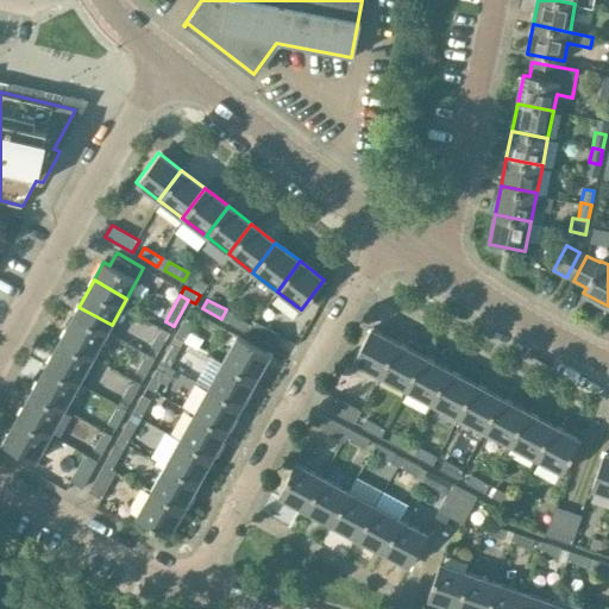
[(96,352),(112,325),(79,307),(63,334),(96,352)]
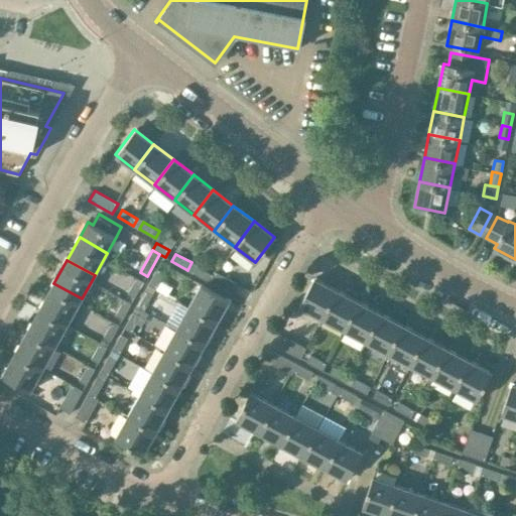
[(238,284),(200,262),(194,273),(232,294),(238,284)]
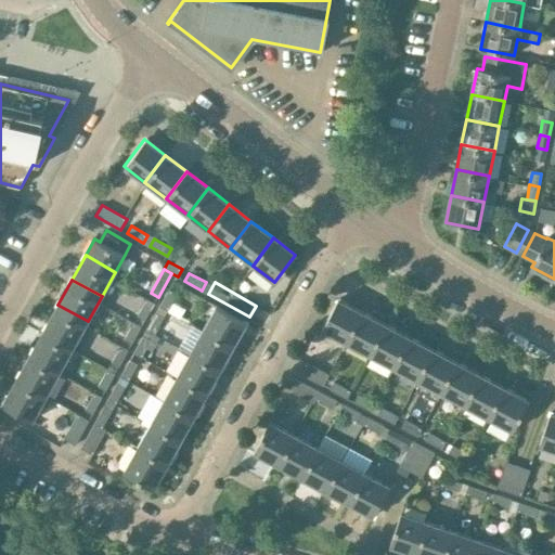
[(177,293),(169,289),(160,306),(168,310),(177,293)]
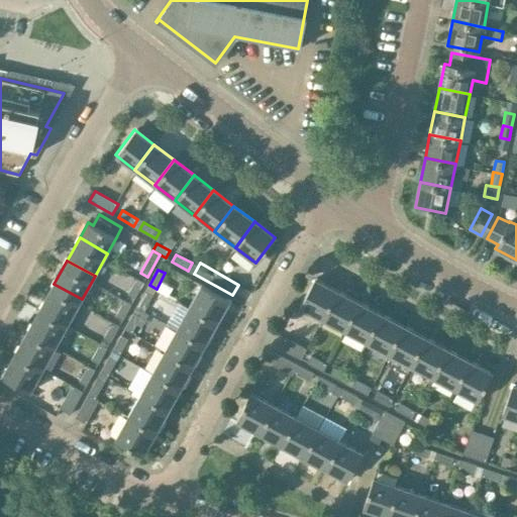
[(321,318),(335,289),(314,278),(299,306),(321,318)]
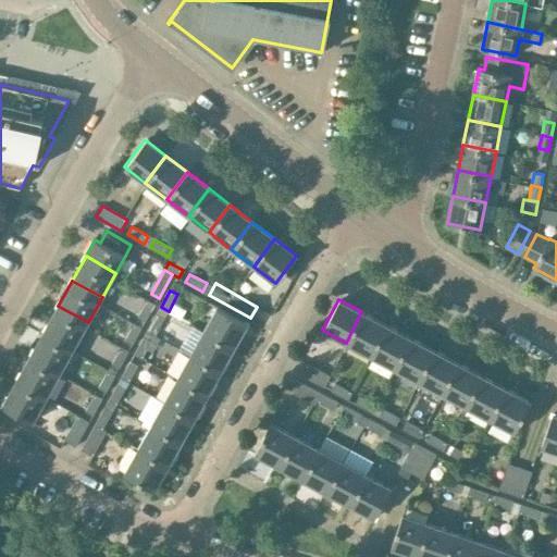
[(146,321),(155,305),(147,300),(138,317),(146,321)]
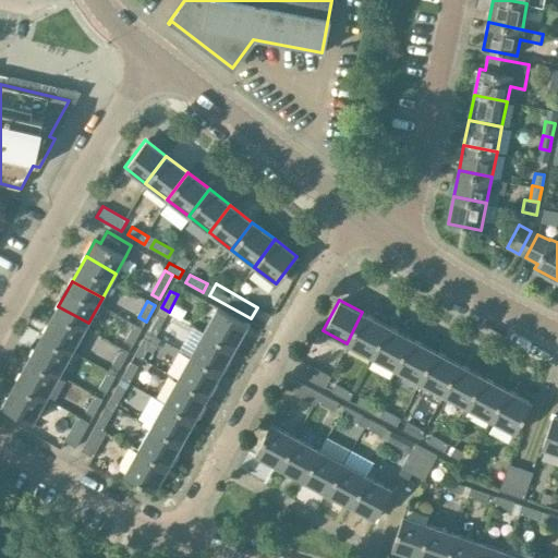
[(74,348),(88,323),(58,306),(45,330),(74,348)]
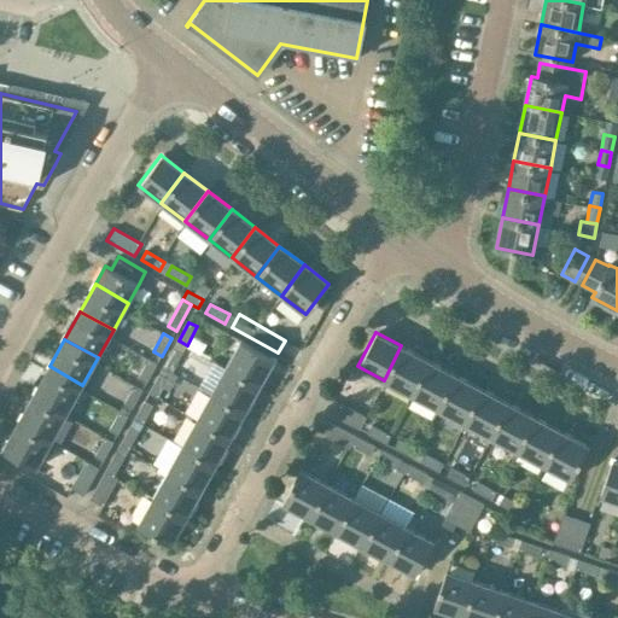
[(258,388),(274,359),(242,340),(226,368),(258,388)]
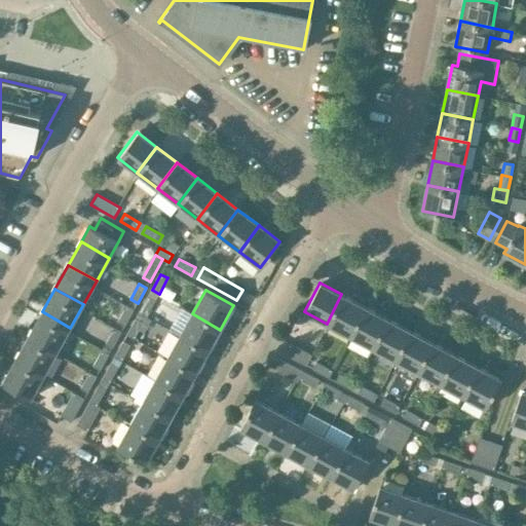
[(350,336),(366,307),(341,294),(327,324),(350,336)]
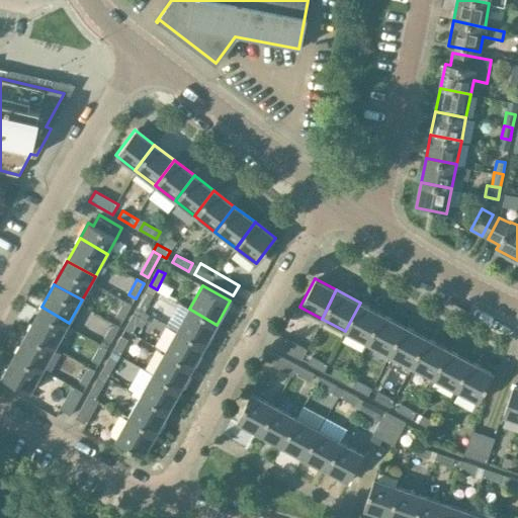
[(153,295),(146,291),(138,308),(145,312),(153,295)]
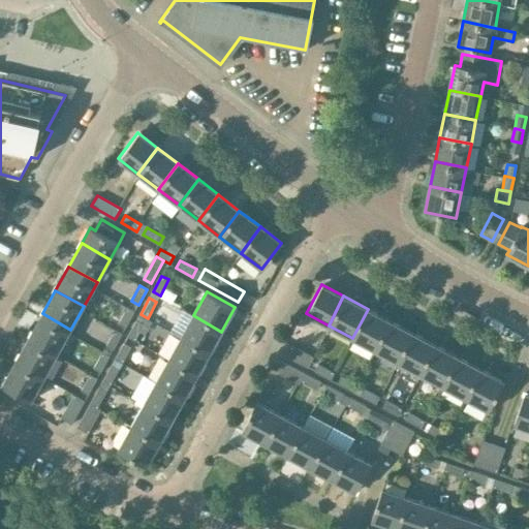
[(126,328),(134,311),(127,307),(119,323),(126,328)]
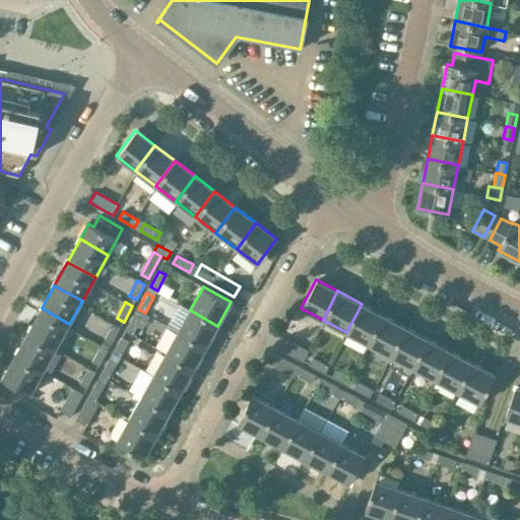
[(367,343),(382,315),(362,304),(346,332),(367,343)]
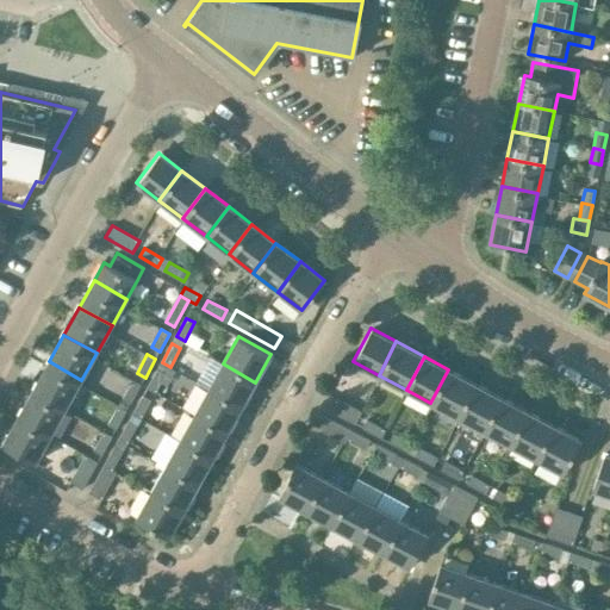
[(66,409),(81,380),(49,361),(32,391),(66,409)]
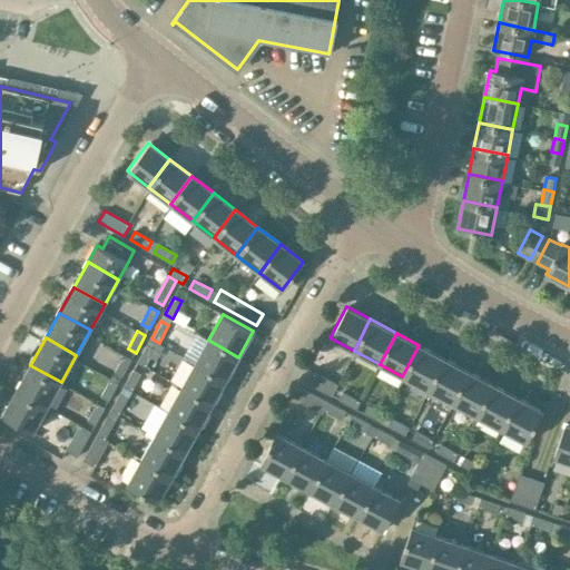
[(238,357),(208,340),(195,364),(225,381),(238,357)]
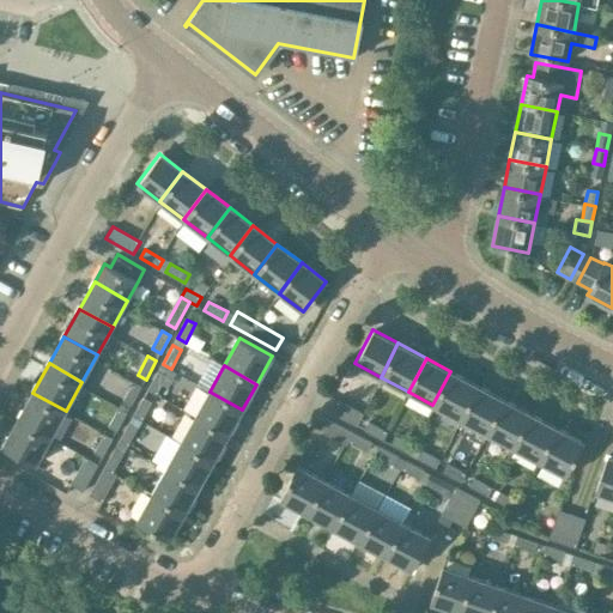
[(167,376),(158,371),(149,390),(157,395),(167,376)]
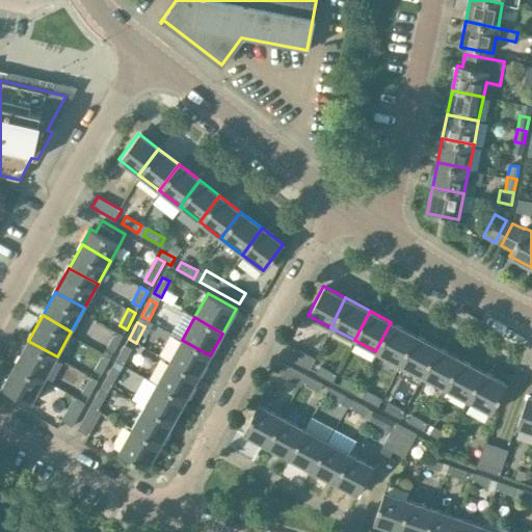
[(399,364),(415,335),(391,322),(375,351),(399,364)]
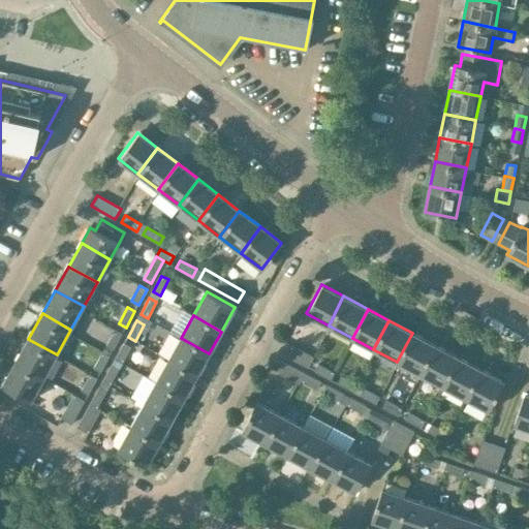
[(114,349),(122,334),(115,330),(106,346),(114,349)]
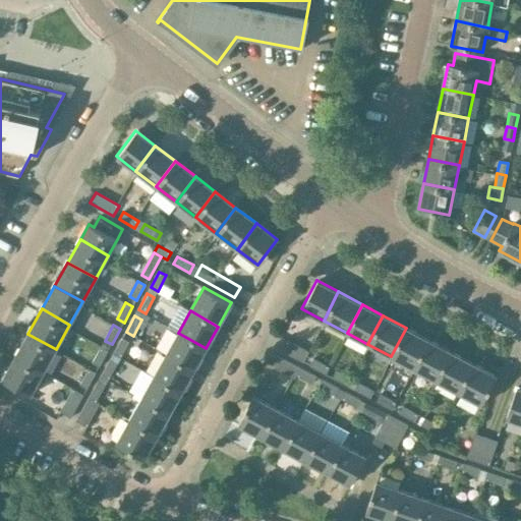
[(415,369),(430,340),(406,328),(391,356),(415,369)]
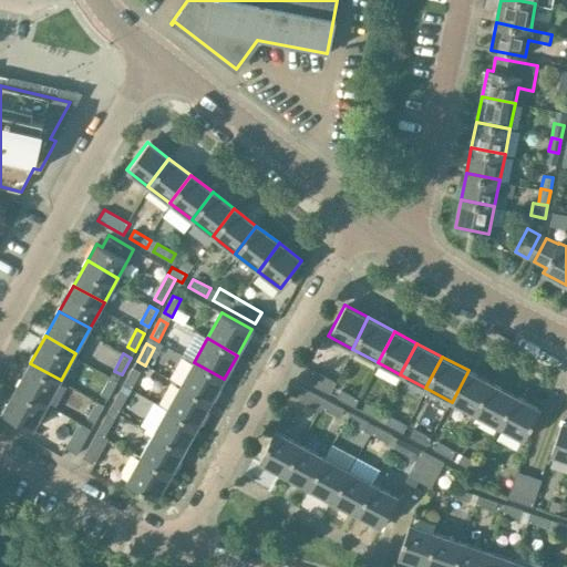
[(210,403),(224,379),(194,362),(181,387),(210,403)]
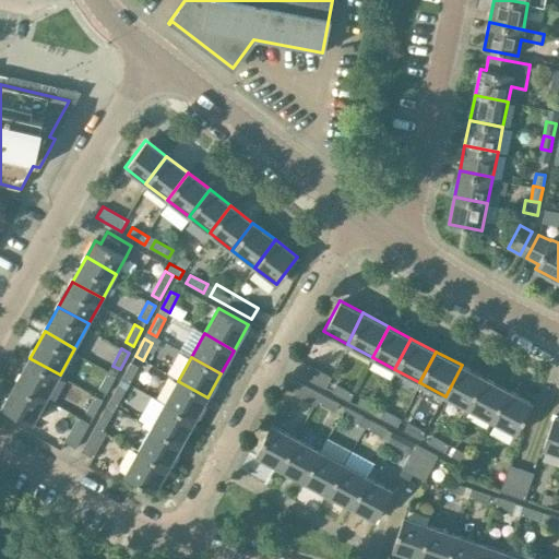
[(46,401),(60,375),(30,358),(15,383),(46,401)]
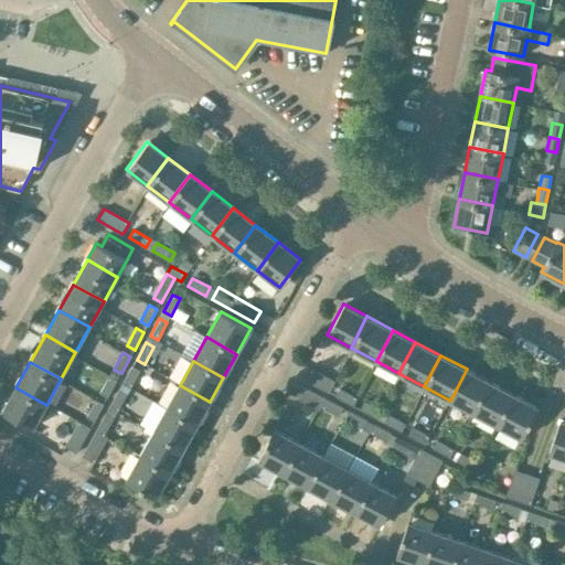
[(140,370),(132,366),(123,383),(131,387),(140,370)]
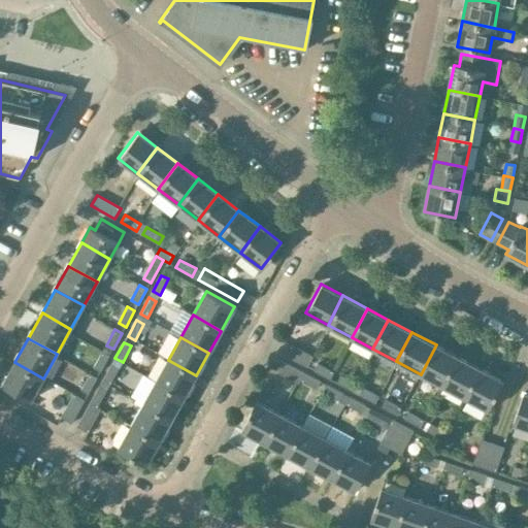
[(312,355),(289,342),(283,354),(306,366),(312,355)]
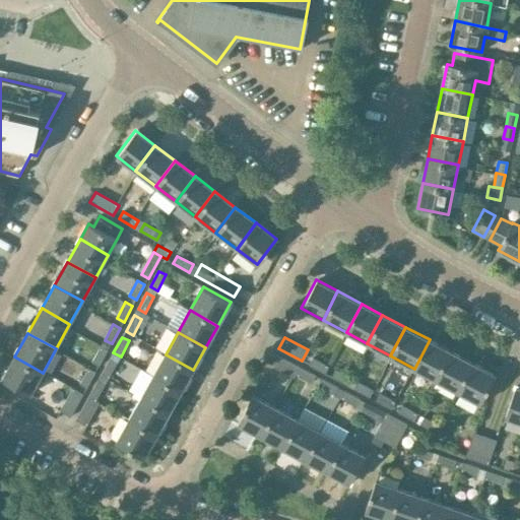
[(436,380),(451,350),(430,339),(414,369),(436,380)]
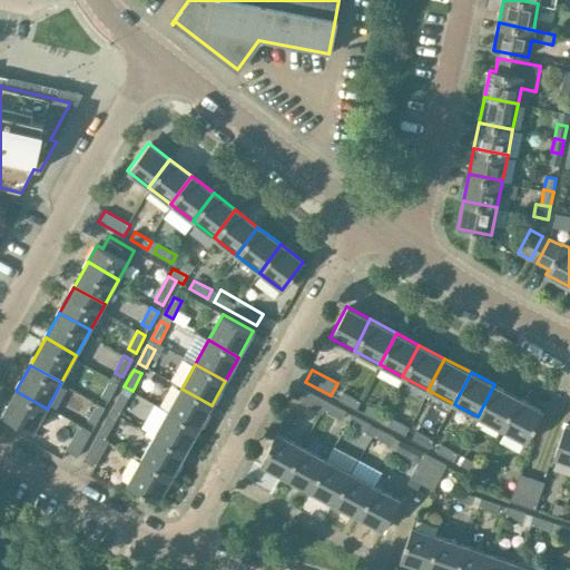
[(109,401),(118,383),(110,380),(101,396),(109,401)]
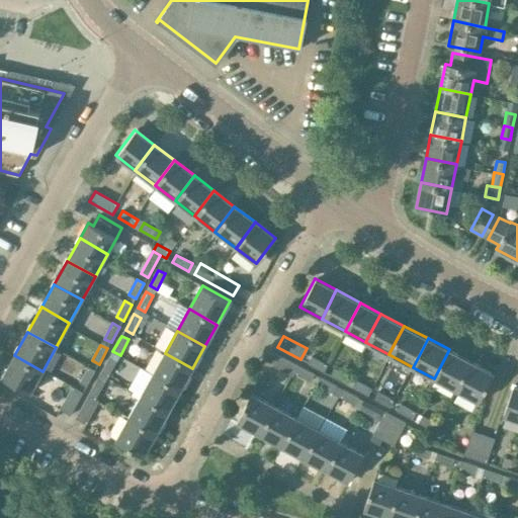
[(456,390),(471,361),(449,349),(434,378),(456,390)]
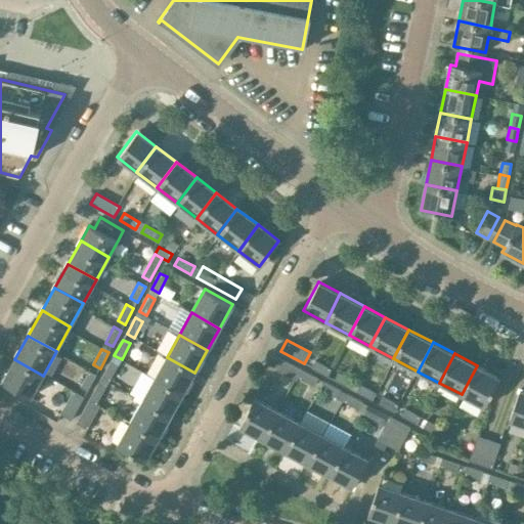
[(181,396),(194,373),(167,357),(154,380),(181,396)]
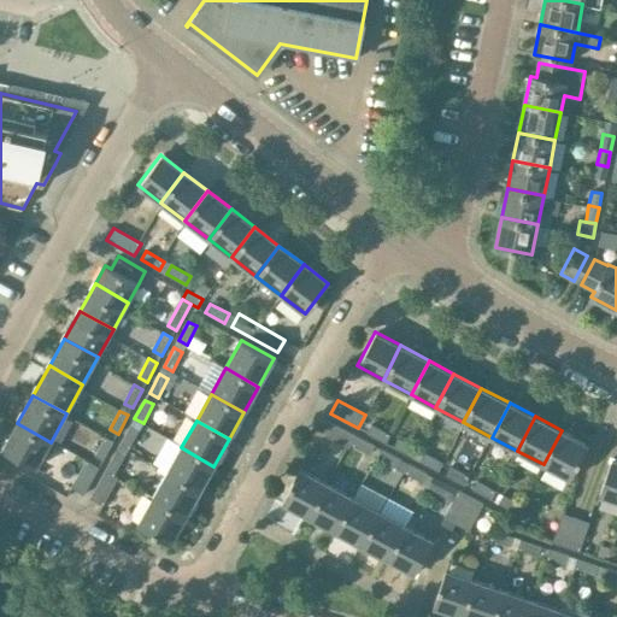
[(354,435),(328,421),(321,433),(347,447),(350,444),(354,435)]
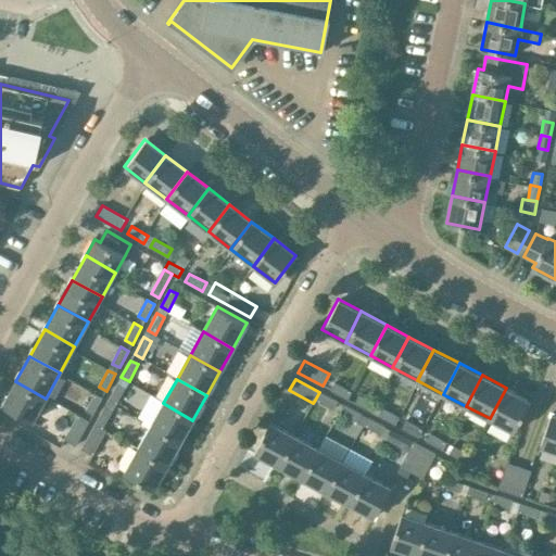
[(33,421),(46,399),(15,381),(2,405),(33,421)]
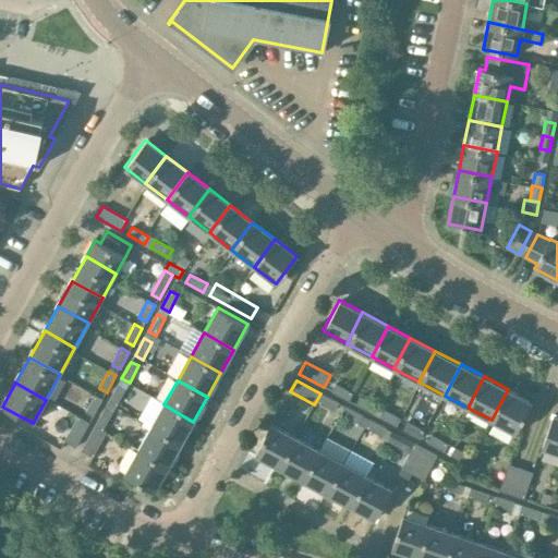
[(335,384),(330,391),(348,400),(352,392),(335,384)]
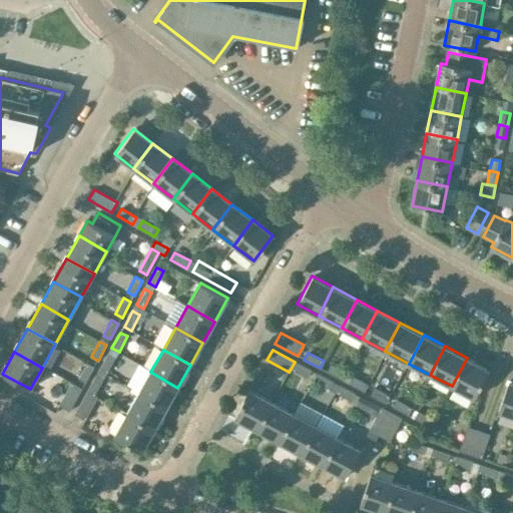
[(107,374),(115,358),(108,354),(99,370),(107,374)]
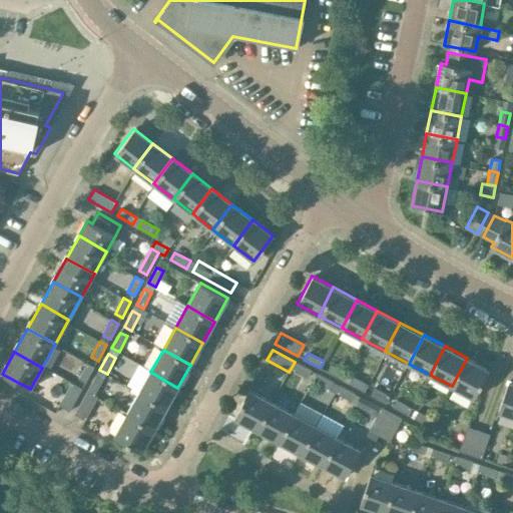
[(488,369),(467,358),(452,386),(473,398),(488,369)]
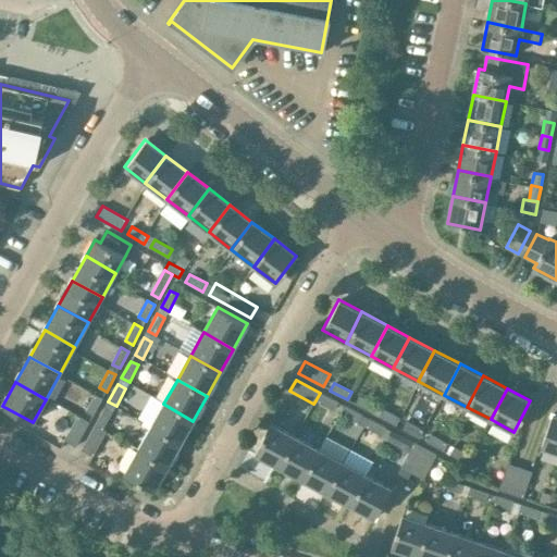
[(333,409),(337,401),(320,393),(316,400),(333,409)]
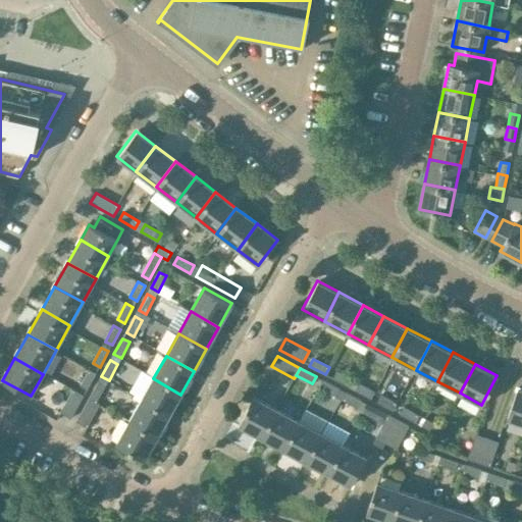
[(87,389),(96,373),(89,369),(80,385),(87,389)]
